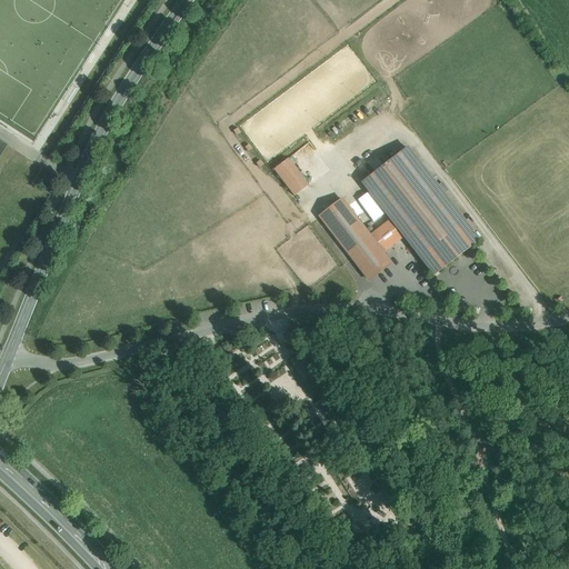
[(479,239),(409,146),(361,181),(390,217),(402,233),(433,275),(479,239)]
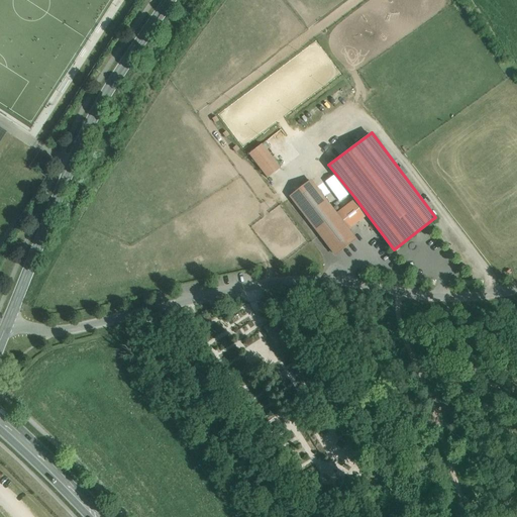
[(280,165),(262,142),(248,152),(268,177),(280,165)]
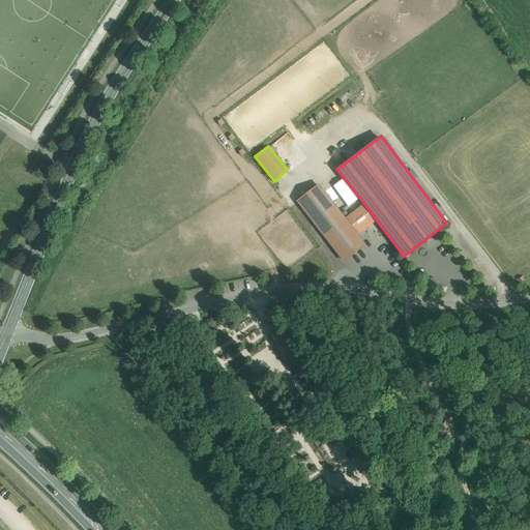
[(345,216),(319,183),(297,200),(344,261),(365,244),(356,233),(345,216)]
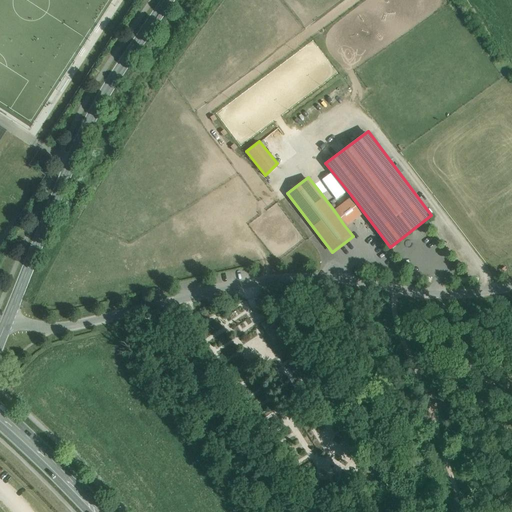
[(351,195),(333,209),(344,225),(362,210),(351,195)]
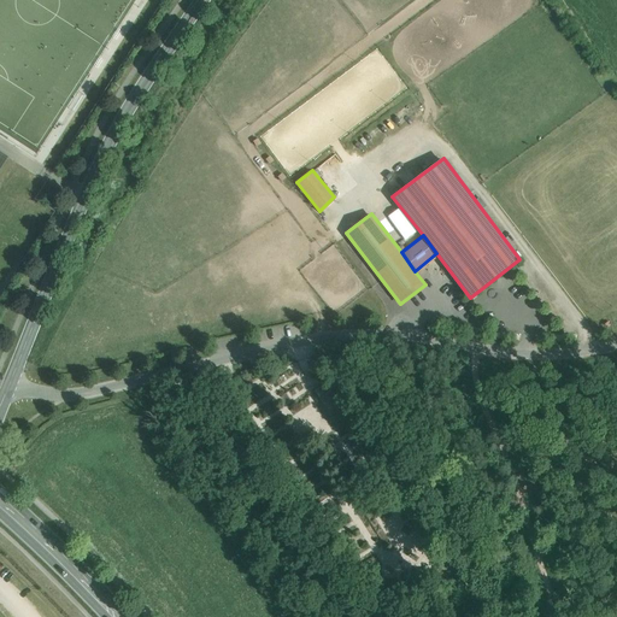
[(282,405),(306,392),(298,377),(304,374),(299,366),(276,378),(281,387),(275,391),(282,405)]
